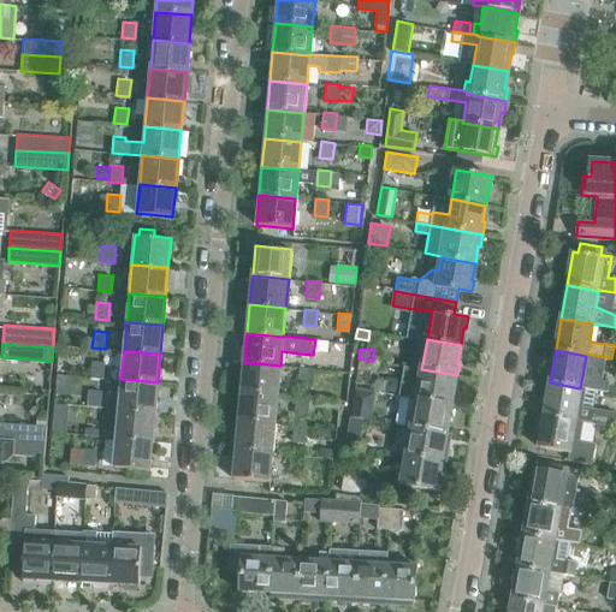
[(372,369),(373,361),(359,358),(357,368),(372,369)]
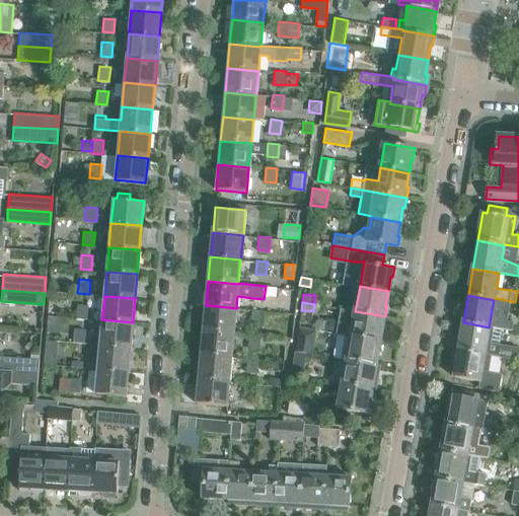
[(87,318),(88,304),(77,303),(76,317),(87,318)]
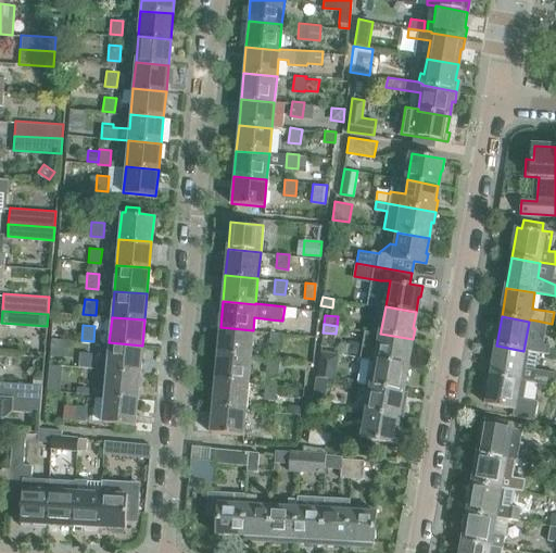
[(218,353),(250,356),(253,330),(220,327),(218,353)]
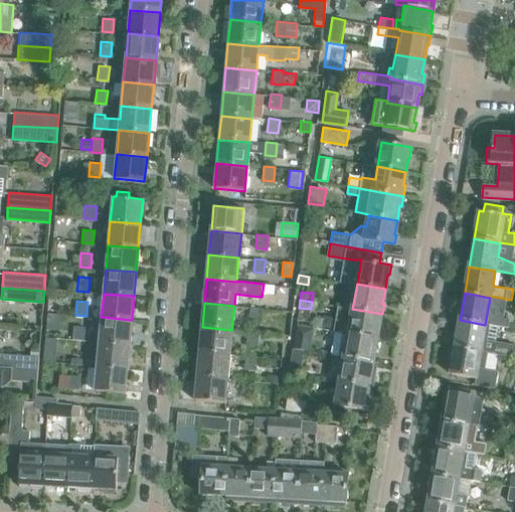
[(260,321),(261,308),(249,307),(248,320),(260,321)]
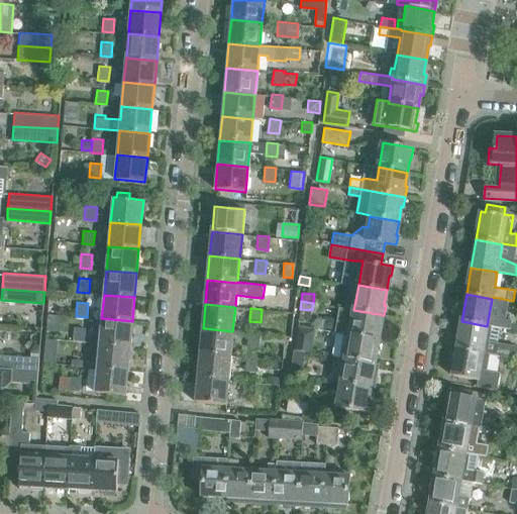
[(353,310),(349,333),(378,338),(381,324),(383,325),(384,315),(353,310)]
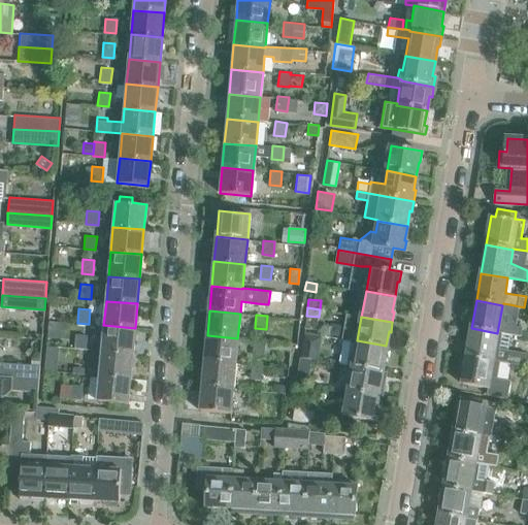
[(132,353),(135,328),(103,325),(101,350),(132,353)]
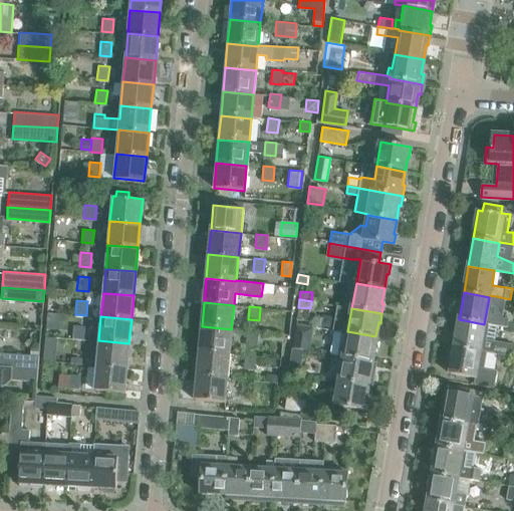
[(484,324),(459,319),(454,346),(480,350),(480,349),(486,350),(512,355),(513,345),(513,342),(493,339),(496,326),(484,324)]
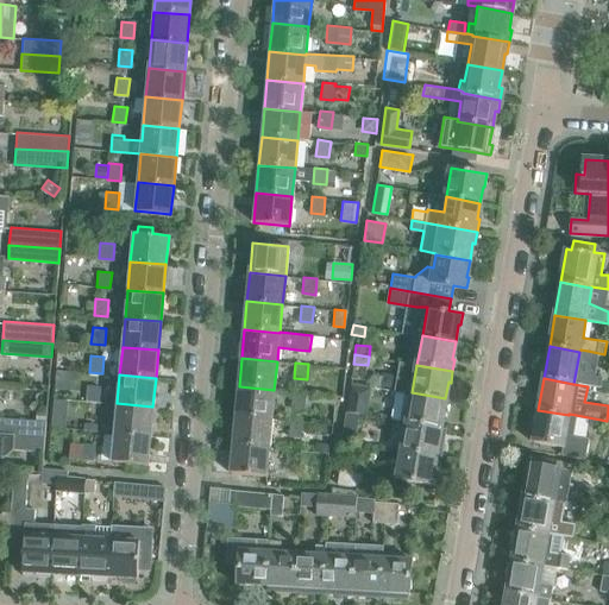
[(99,401),(101,385),(88,384),(86,399),(99,401)]
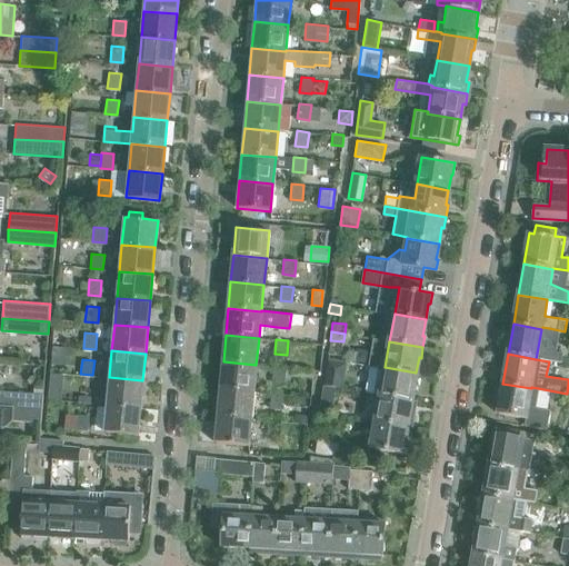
[(345,374),(347,363),(330,359),(329,370),(345,374)]
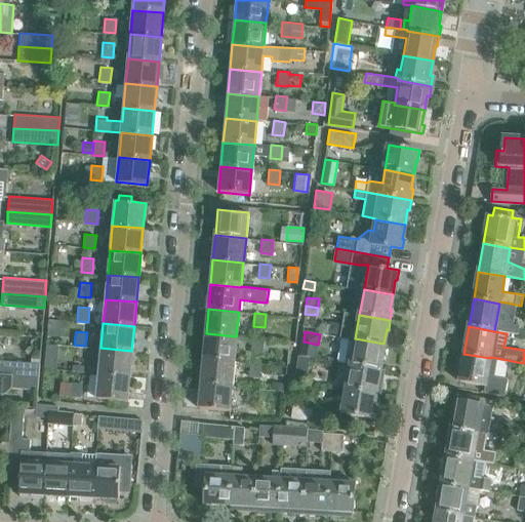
[(203,358),(234,361),(236,336),(206,333),(203,358)]
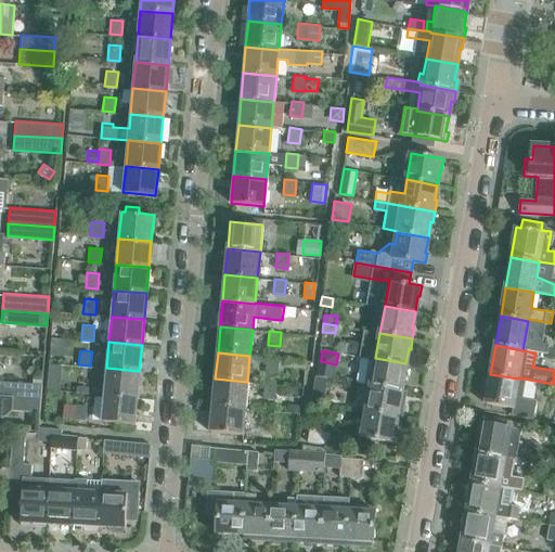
[(403,380),(405,363),(375,358),(361,356),(357,382),(371,384),(403,390),(405,380),(403,380)]
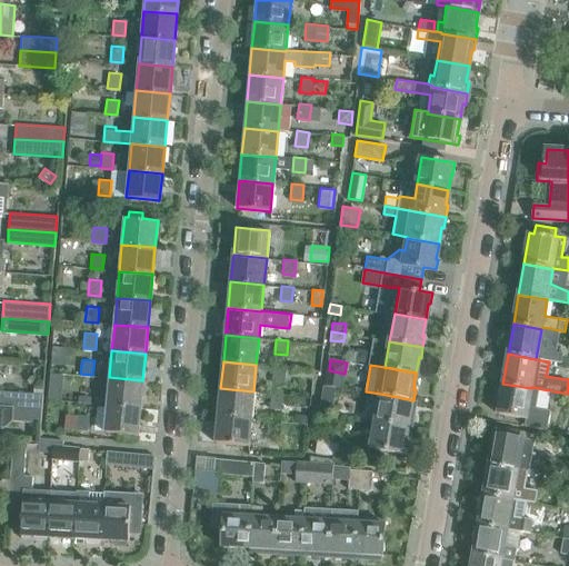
[(313,377),(313,369),(273,366),(272,380),(291,383),(291,375),(313,377)]
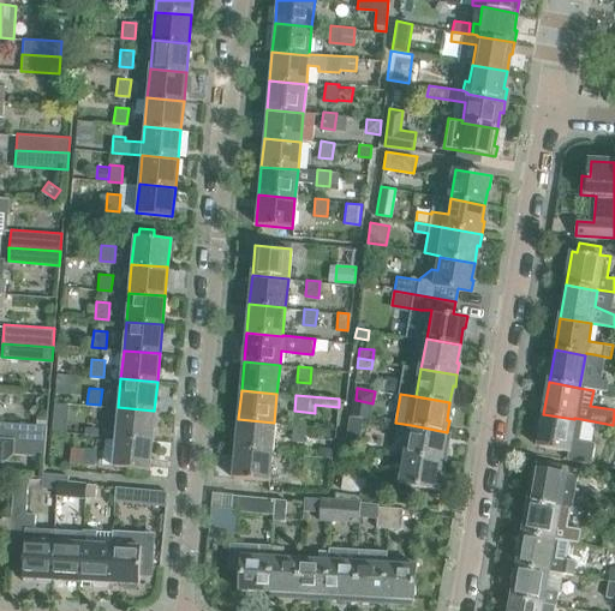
[(53,414),(66,415),(67,402),(54,401),(53,414)]
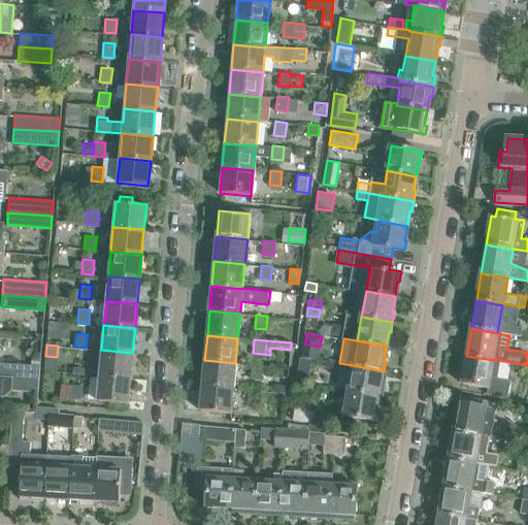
[(130,378),(132,353),(101,350),(99,374),(130,378)]
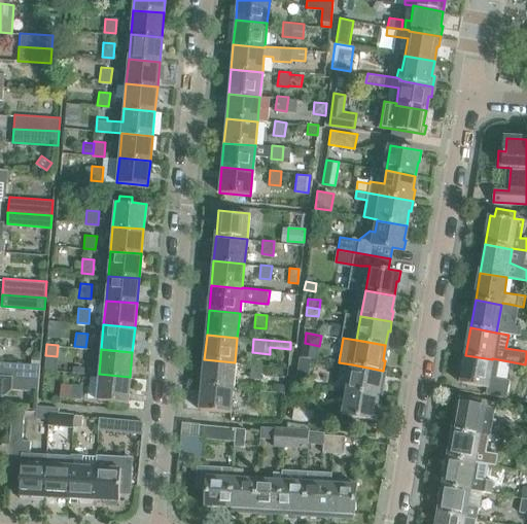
[(31,363),(39,363),(40,355),(32,354),(31,363)]
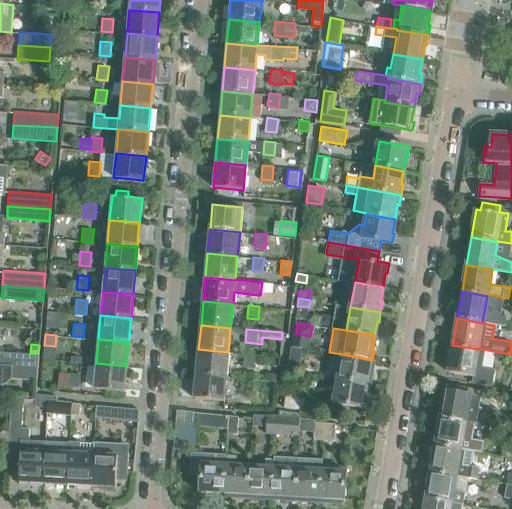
[(299,371),(302,347),(291,345),(287,370),(299,371)]
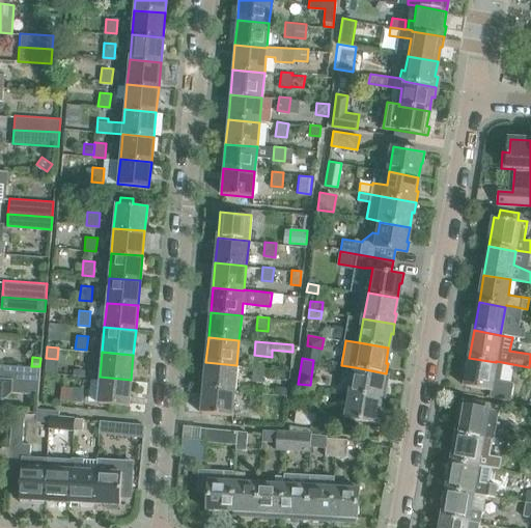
[(496,362),(469,358),(464,386),(491,391),(491,389),(500,391),(499,397),(510,400),(511,393),(513,382),(499,380),(502,362),(496,361),(496,362)]
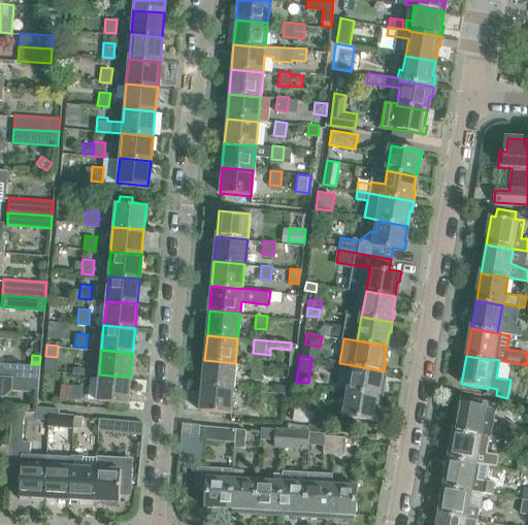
[(72,371),(84,372),(85,360),(73,359),(72,371)]
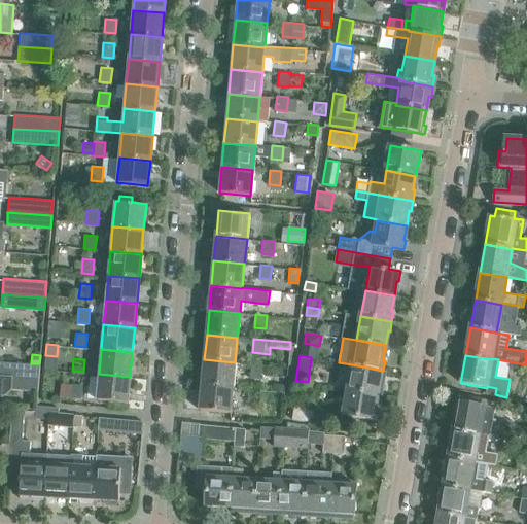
[(204,359),(202,384),(233,387),(235,362),(204,359)]
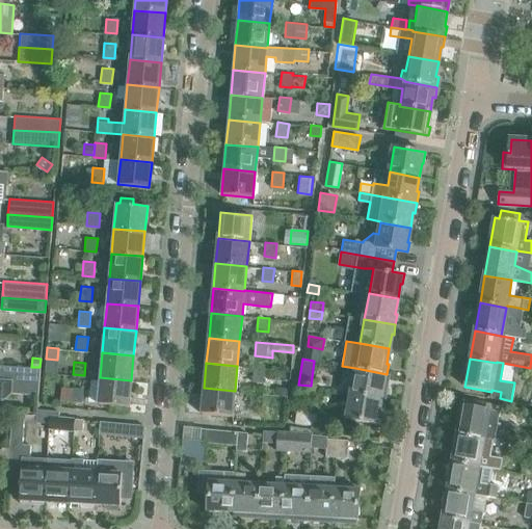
[(0,364),(0,379),(38,382),(40,367),(31,367),(0,364)]
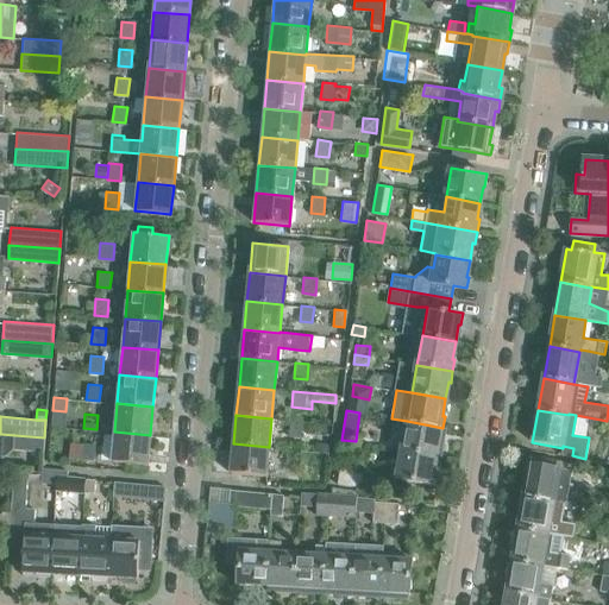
[(302,436),(303,420),(290,418),(289,435),(302,436)]
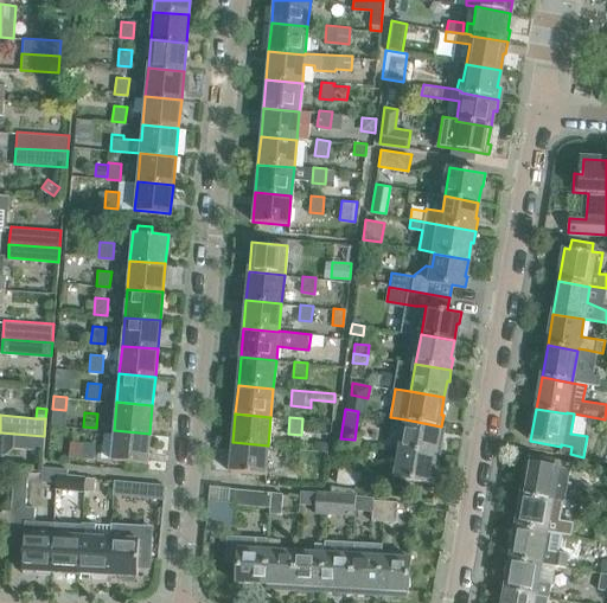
[(406,419),(401,448),(434,454),(438,437),(439,437),(441,427),(406,419)]
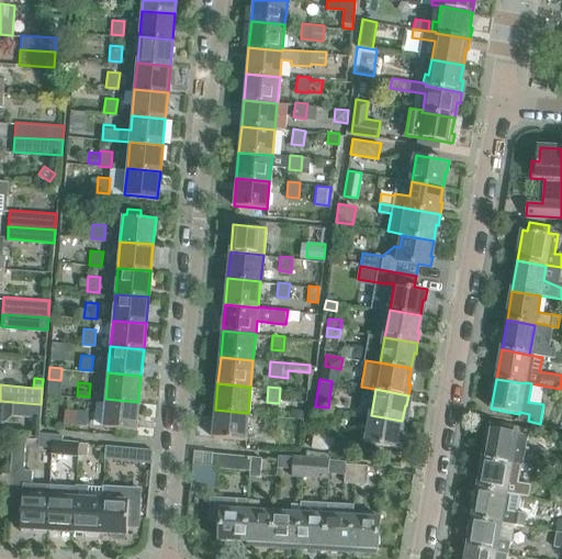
[(136,429),(138,402),(105,399),(103,426),(136,429)]
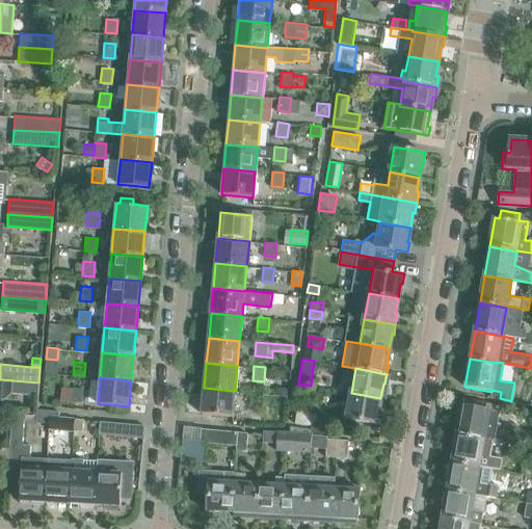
[(38,382),(0,379),(0,391),(37,394),(38,382)]
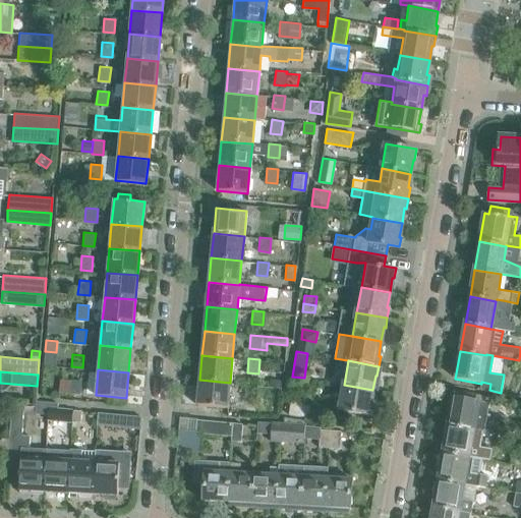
[(270,378),(269,385),(281,387),(282,380),(270,378)]
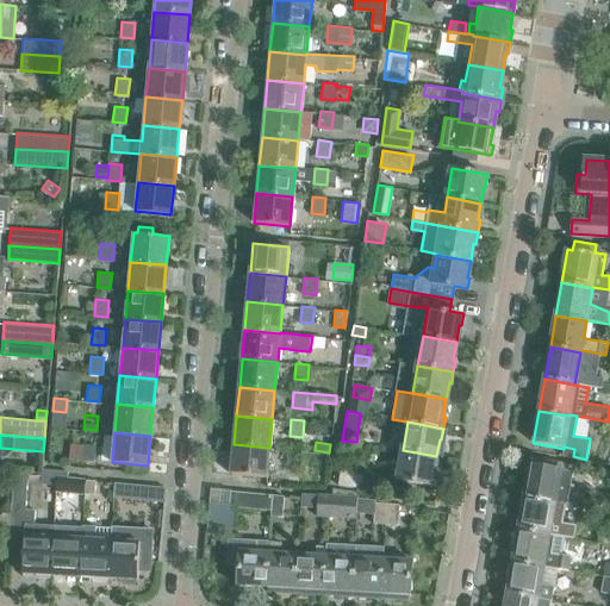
[(94,460),(95,444),(82,443),(81,458),(94,460)]
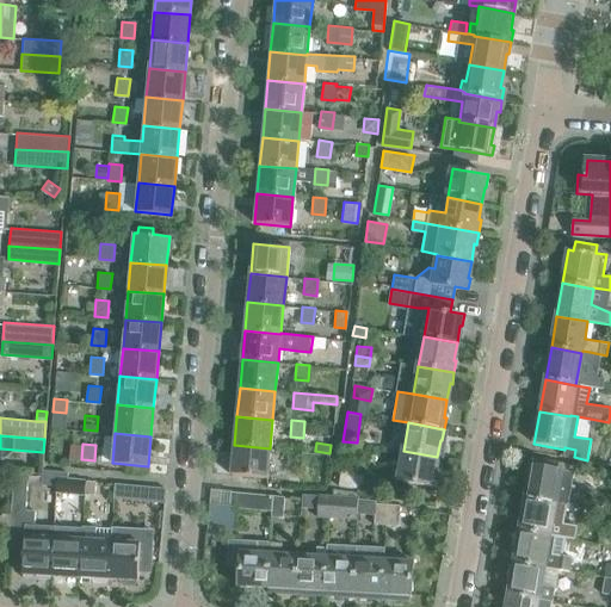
[(266,478),(270,448),(234,445),(232,475),(266,478)]
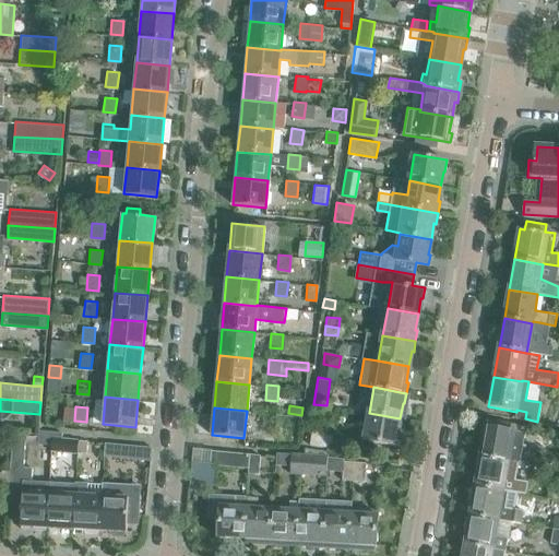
[(274,427),(276,413),(264,412),(263,426),(274,427)]
